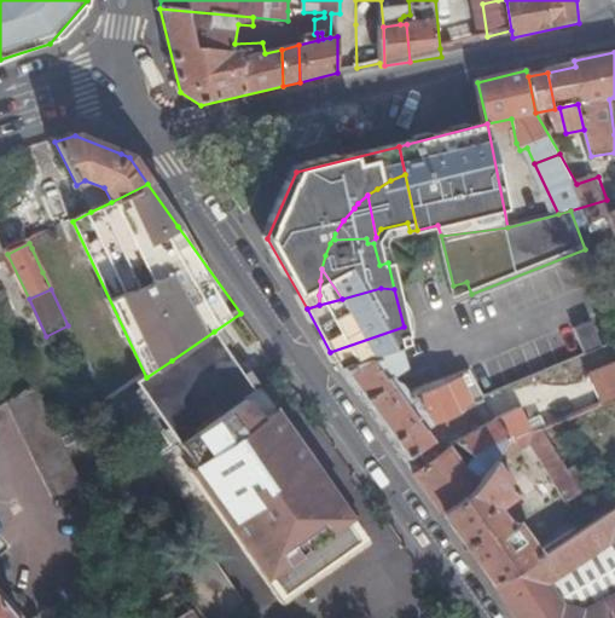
[(0,313),(5,323),(19,317),(6,292),(0,294),(0,313)]
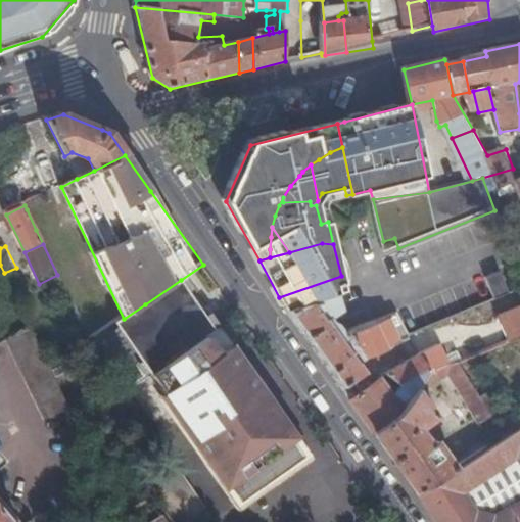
[(279,297),(287,312),(336,294),(344,291),(341,276),(279,297)]
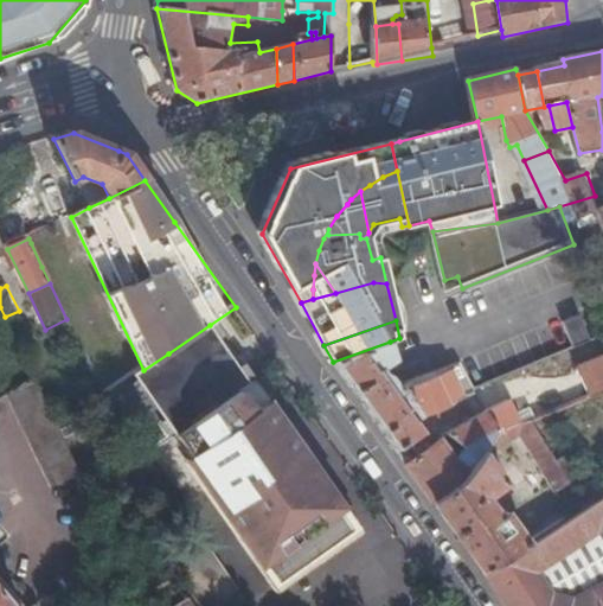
[(578,352),(596,345),(585,320),(569,327),(578,352)]
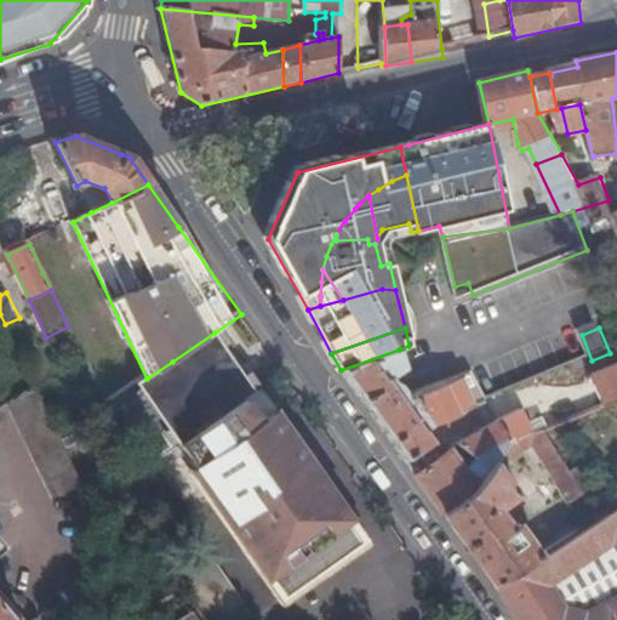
[(137,386),(182,449),(258,394),(250,384),(215,333),(172,362),(147,379),(137,386)]
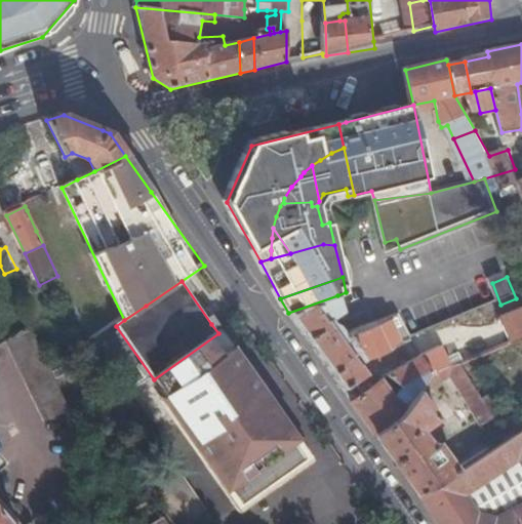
[(337,295),(288,313),(345,390),(366,374),(359,364),(365,360),(352,337),(351,334),(345,338),(343,335),(342,330),(336,323),(334,323),(331,317),(344,311),(337,295)]
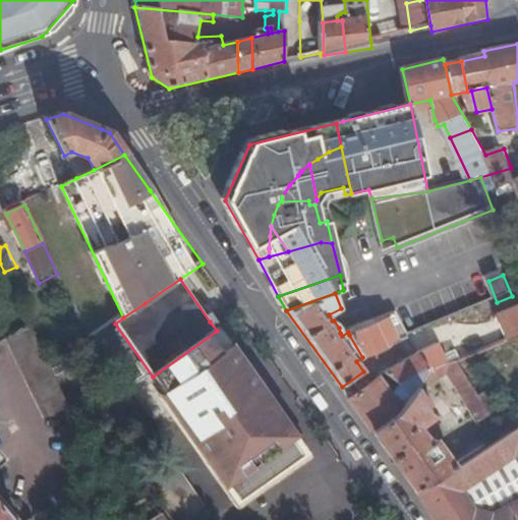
[(509,342),(517,338),(517,309),(497,319),(509,342)]
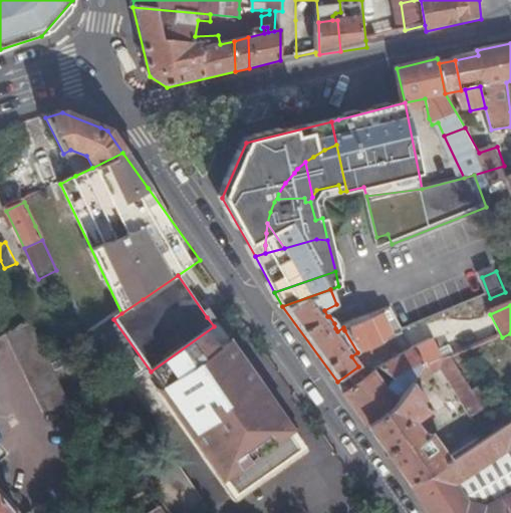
[(219,308),(207,317),(214,326),(218,323),(226,317),(219,308)]
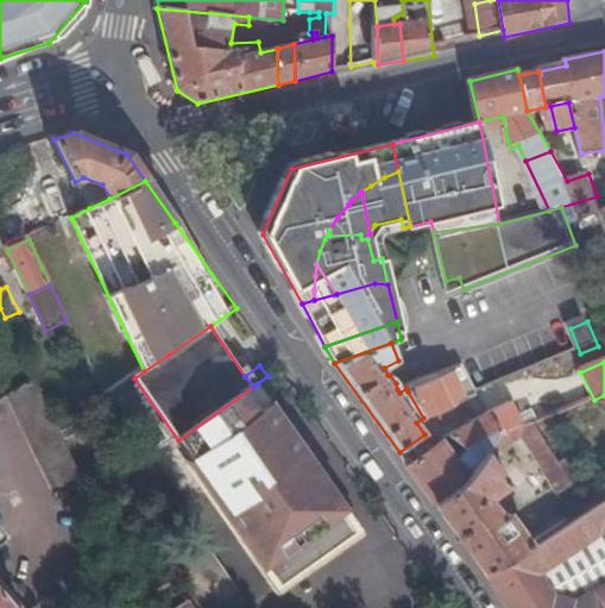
[(408,392),(423,418),(477,396),(479,395),(471,382),(461,386),(454,371),(408,392)]
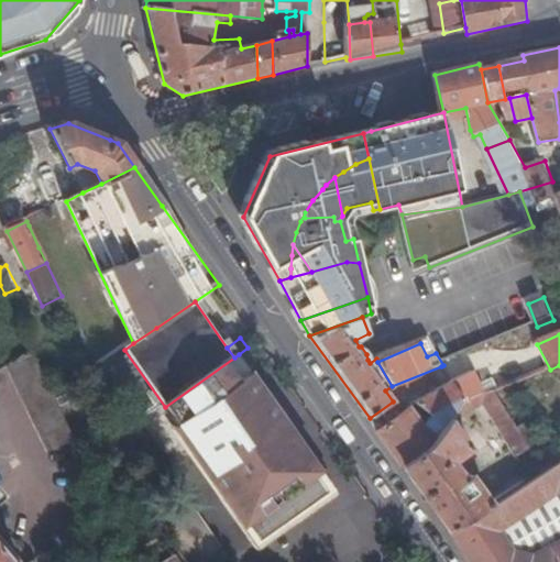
[(9,368),(34,418),(59,404),(33,353),(9,368)]
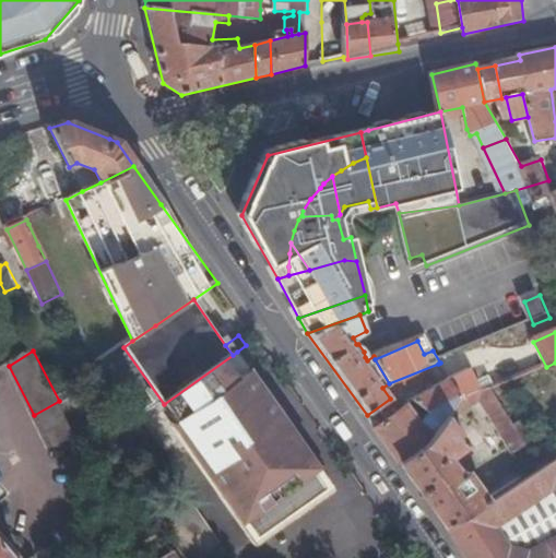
[(213,475),(226,469),(279,441),(279,442),(288,437),(244,376),(250,370),(237,352),(233,355),(164,404),(163,405),(197,452),(213,475)]
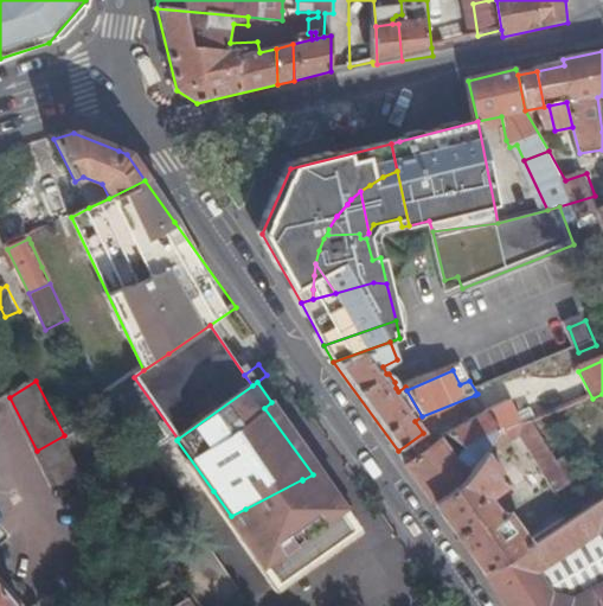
[(481,460),(486,454),(489,447),(498,433),(518,428),(512,418),(505,404),(488,413),(486,414),(450,437),(481,460)]
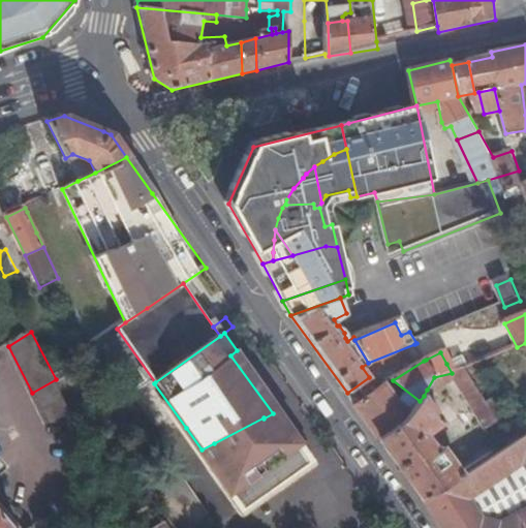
[(452,373),(465,370),(459,358),(446,364),(452,373)]
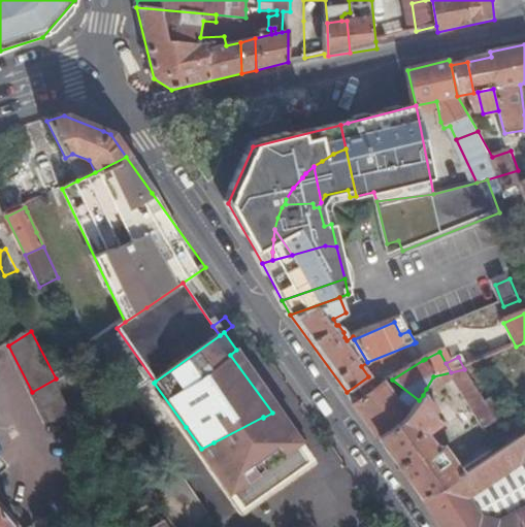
[(498,421),(464,369),(451,372),(433,376),(426,389),(431,396),(455,381),(486,430),(498,421)]
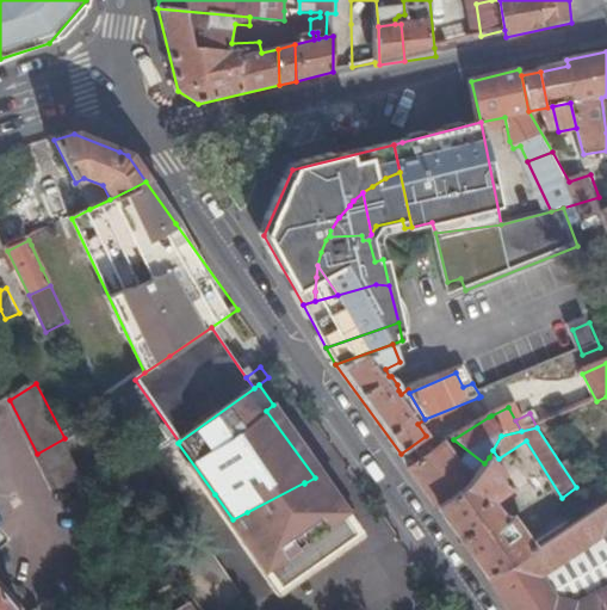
[(64,438),(37,454),(55,492),(80,480),(84,479),(64,438)]
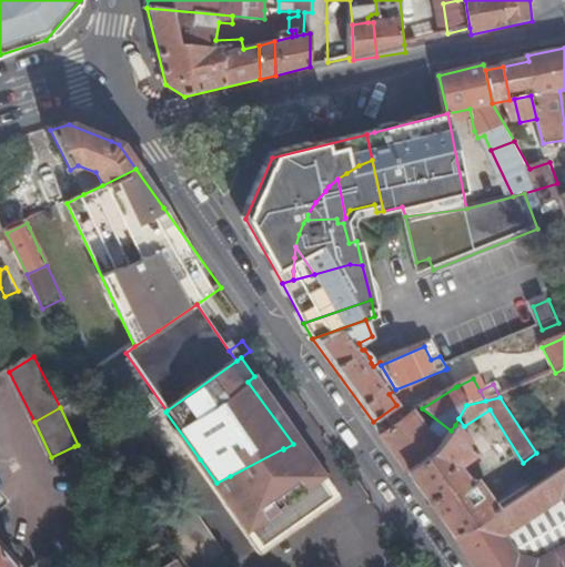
[(200,459),(165,412),(143,427),(178,476),(200,459)]
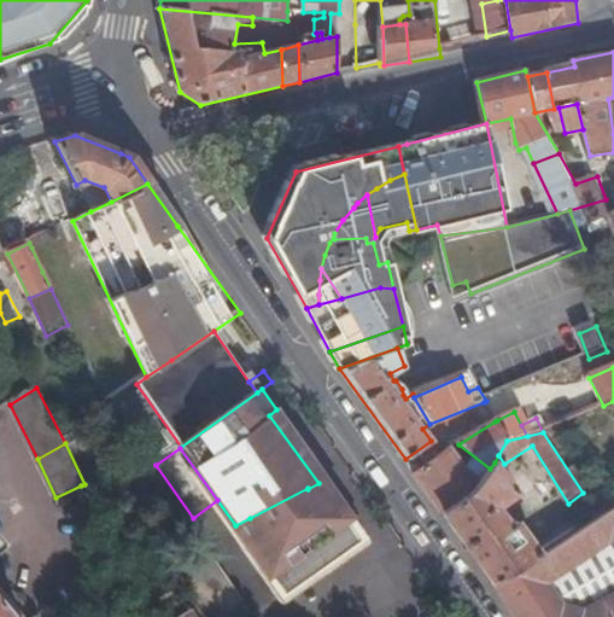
[(416,475),(444,512),(478,484),(463,471),(450,450),(416,475)]
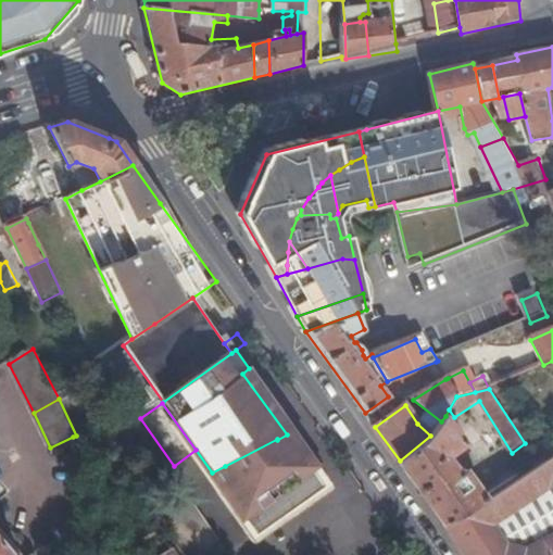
[(423,491),(447,526),(487,500),(465,470),(466,469),(463,465),(456,469),(450,462),(447,462),(444,459),(466,443),(445,416),(441,421),(430,436),(400,461),(423,491)]
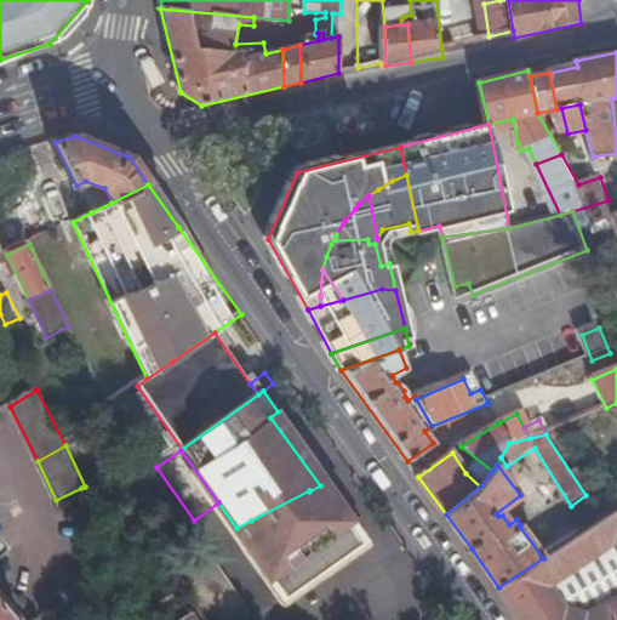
[(340,512),(320,485),(309,491),(309,490),(251,521),(260,538),(249,544),(253,551),(260,549),(261,551),(297,532),(340,512)]
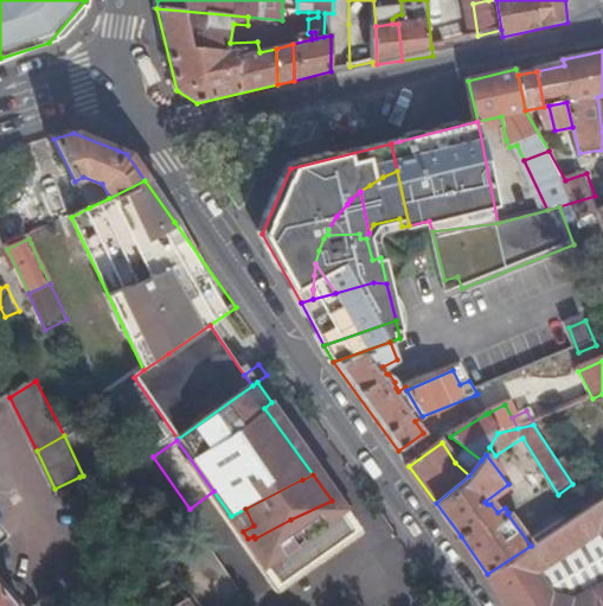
[(602,499),(581,514),(573,518),(531,546),(487,574),(507,605),(602,605),(602,499)]
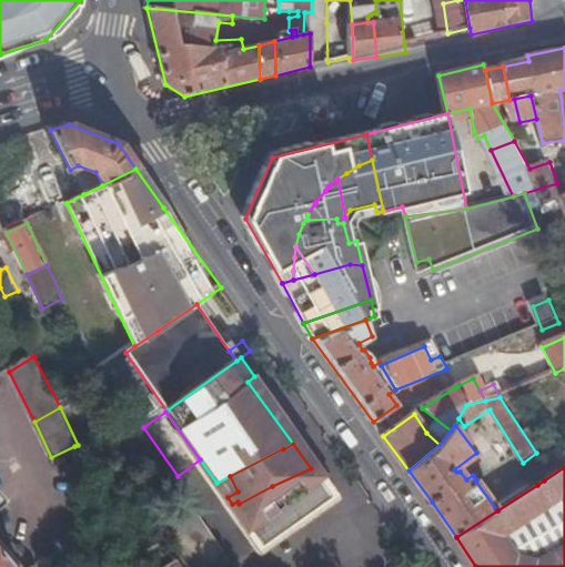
[(285,503),(322,484),(311,468),(272,486),(281,505),(285,503)]
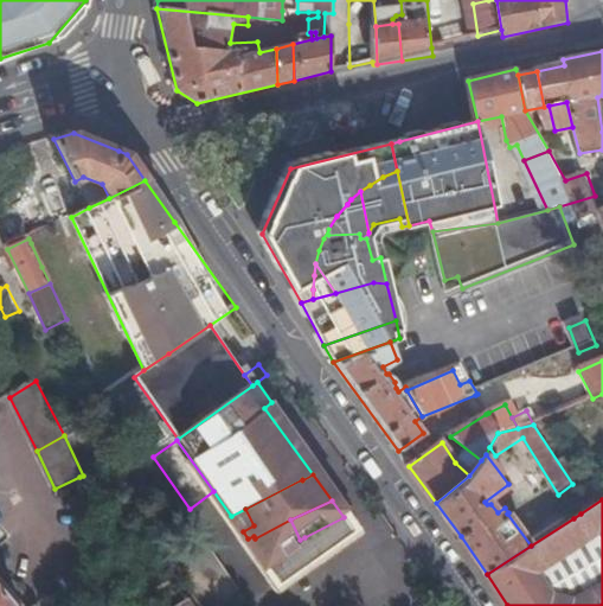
[(573,518),(581,514),(577,508),(570,512),(573,518)]
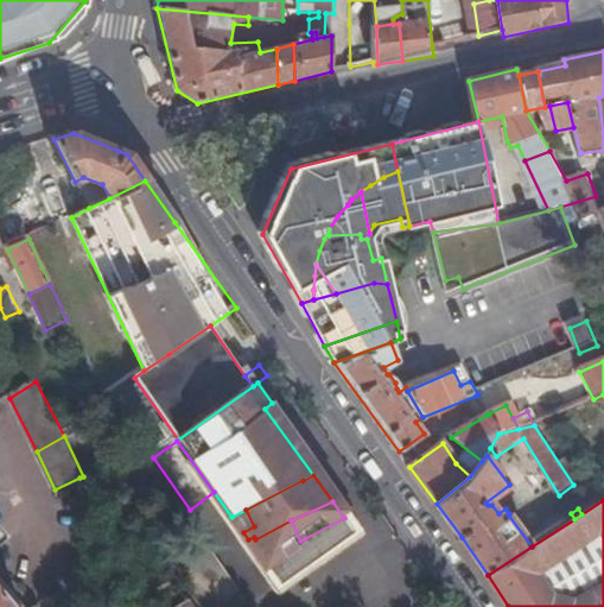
[(231,517),(243,532),(254,526),(246,510),(231,517)]
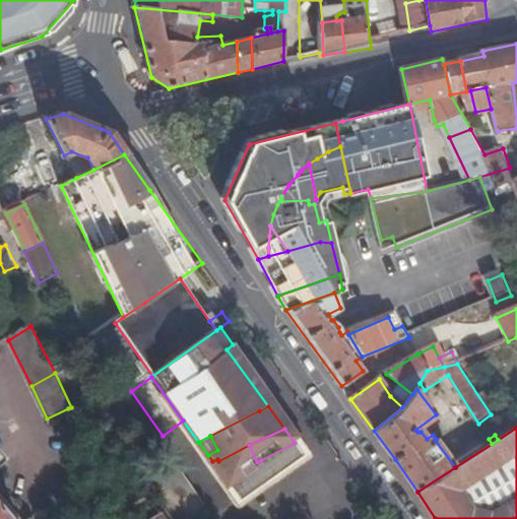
[(261,460),(270,478),(303,455),(295,443),(261,460)]
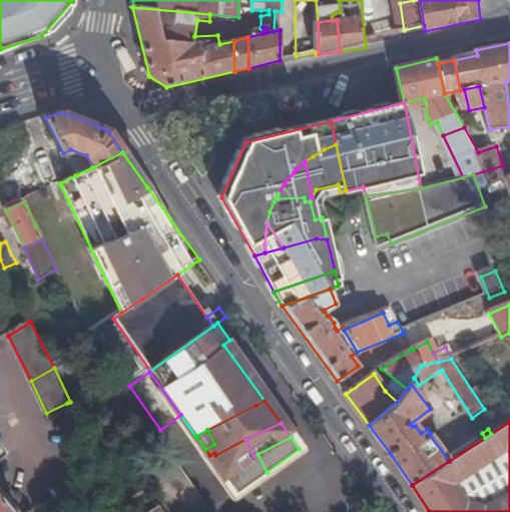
[(215,455),(222,468),(223,471),(253,456),(245,439),(215,455)]
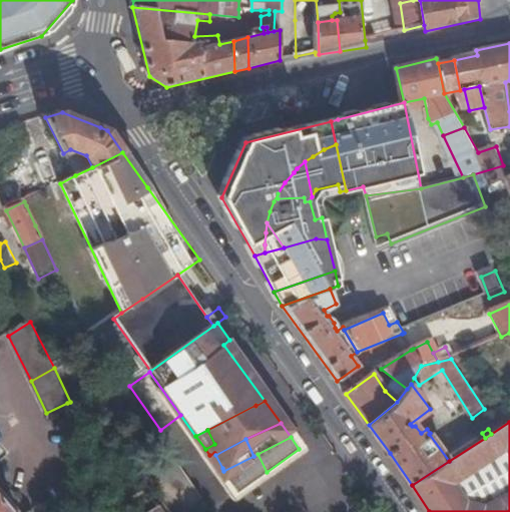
[(214,453),(209,455),(220,470),(222,468),(215,455),(214,453)]
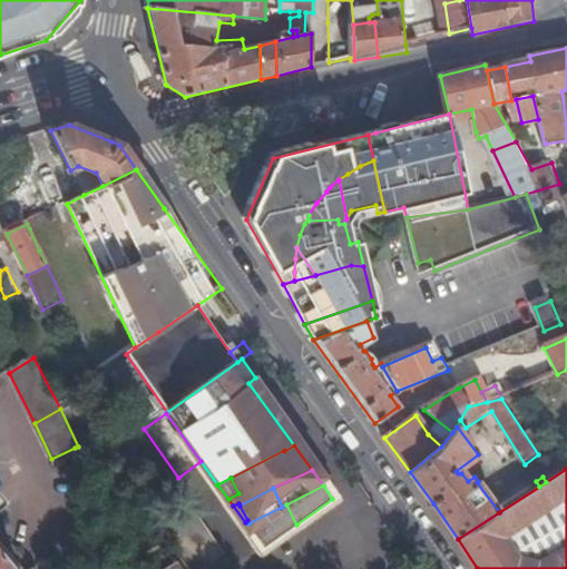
[(247,520),(245,522),(264,548),(296,525),(286,504),(282,507),(248,523),(247,520)]
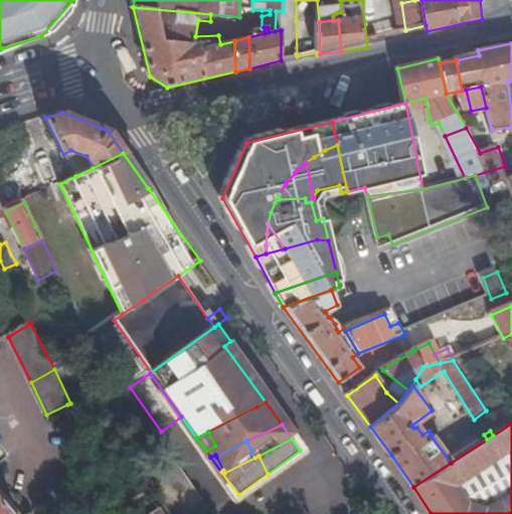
[(29,513),(13,496),(8,500),(0,490),(0,513),(29,513)]
